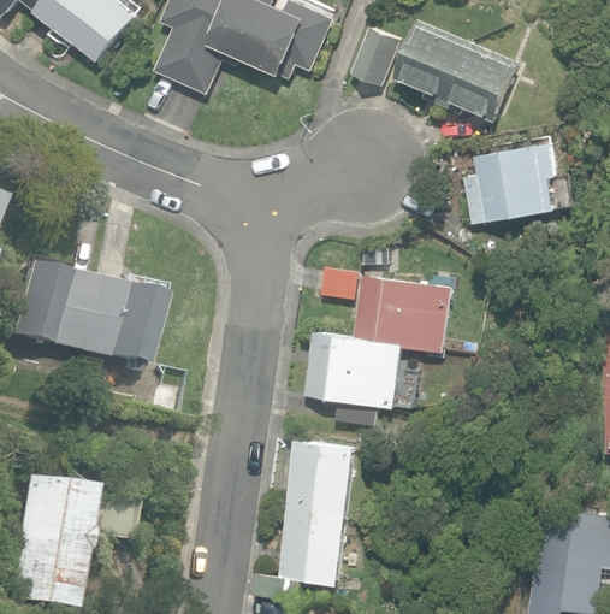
[(6,0),(12,4),(15,0),(19,0),(36,12),(46,0),(6,0)]
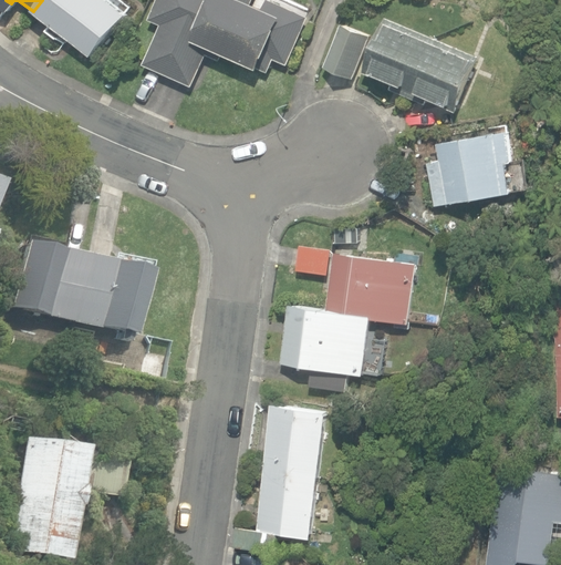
[(103,0),(42,0),(33,11),(90,57),(123,16),(103,0)]
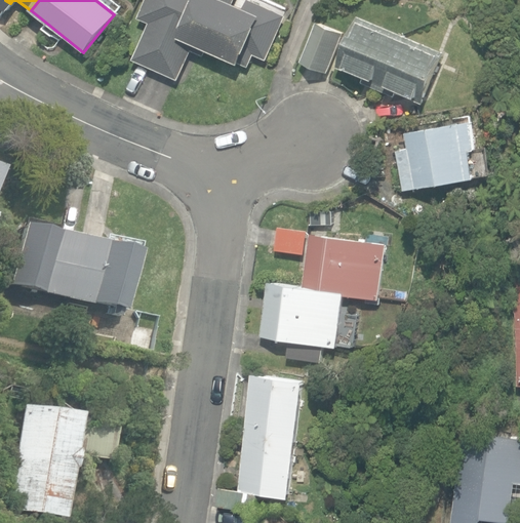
[(131,61),(175,81),(189,51),(202,57),(205,50),(245,69),(251,55),(264,62),(283,17),(246,0),(245,0),(242,8),(231,3),(232,0),(145,0),(136,19),(148,25),(131,61)]
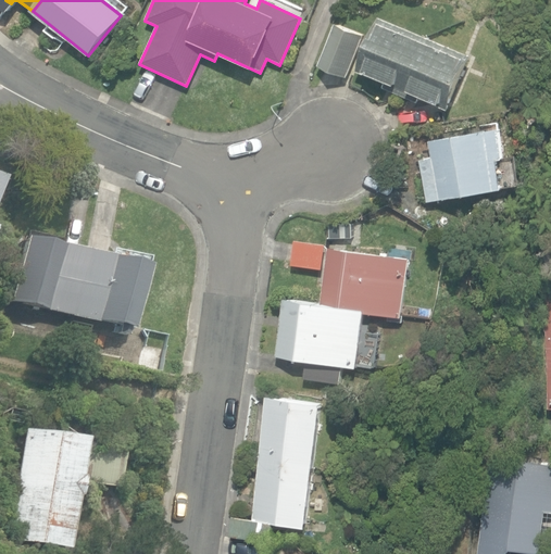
[(418,99),(446,111),(470,57),(379,17),(354,76),(416,103),(418,99)]
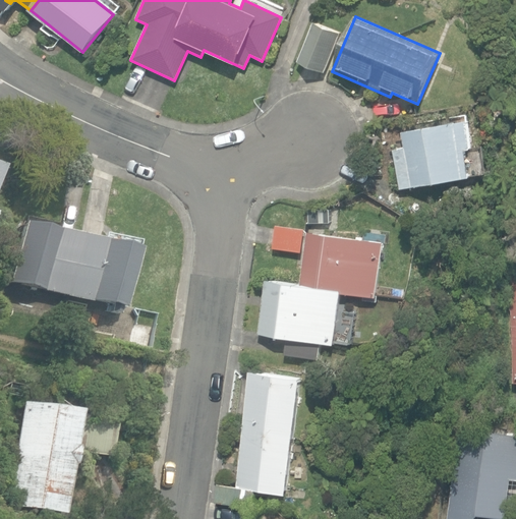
[(296,63),(323,74),(339,35),(312,23),(296,63)]
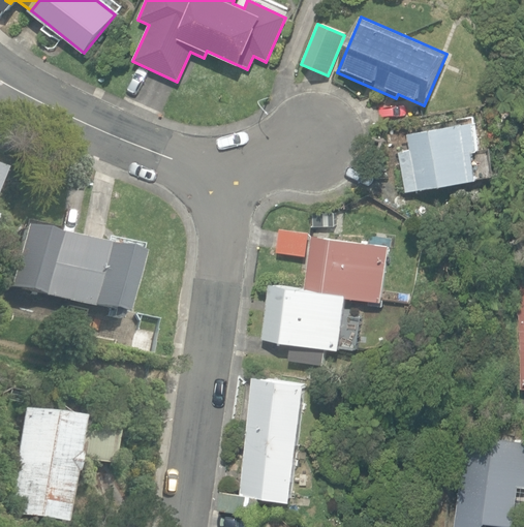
[(396,148),(403,187),(476,176),(471,147),(478,147),(472,119),(405,130),(407,146),(396,148)]
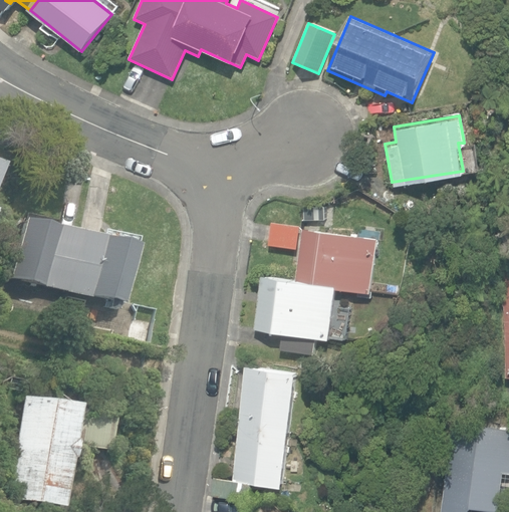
[(301,222),(320,225),(322,211),(303,208),(301,222)]
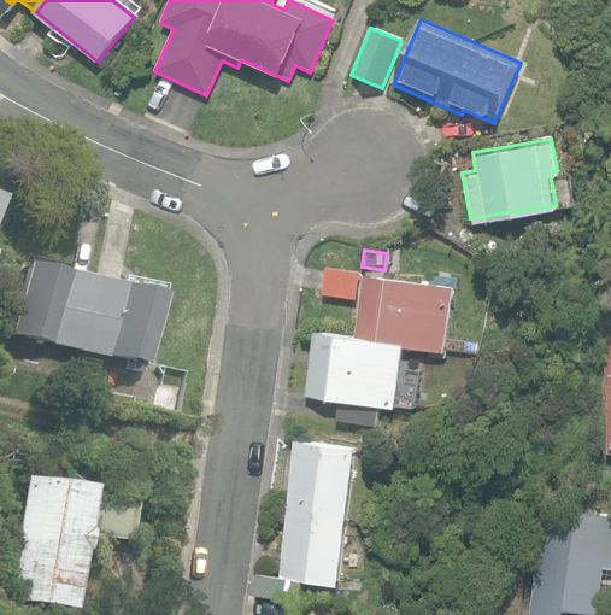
[(122,373),(133,375),(135,367),(140,368),(156,297),(18,267),(3,338),(124,364),(122,373)]
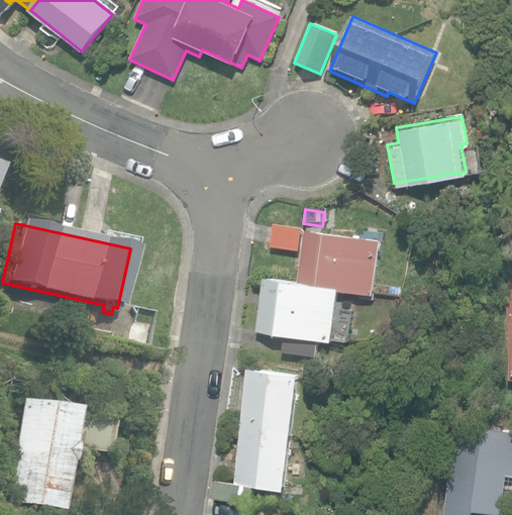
[(268,249),(297,253),(300,229),(271,225),(268,249)]
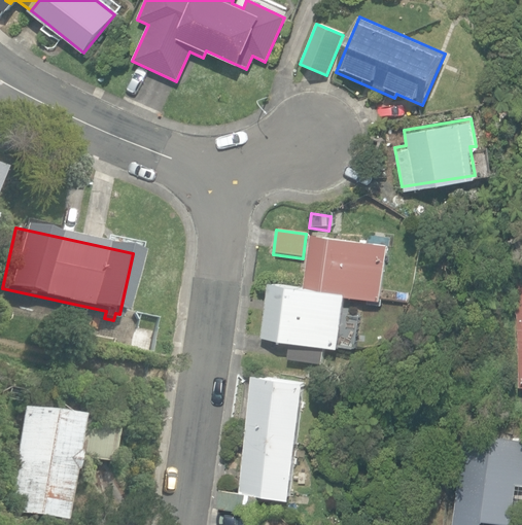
[(387,246),(386,246),(311,234),(302,289),(344,296),(378,302),(387,246)]
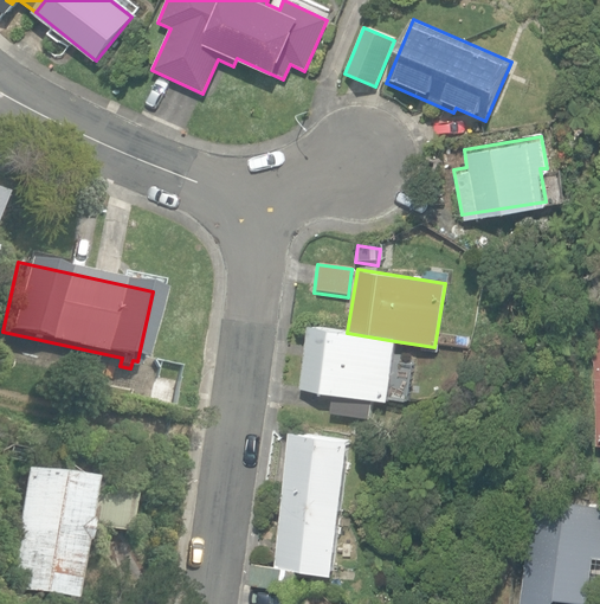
[(395,341),(347,333),(308,327),(297,390),(331,394),(328,415),(367,422),(371,399),(385,403),(395,341)]
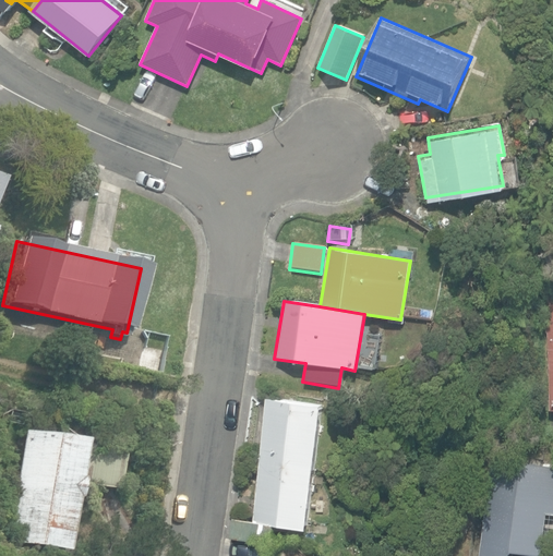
[(259,460),(315,469),(325,405),(268,397),(259,460)]
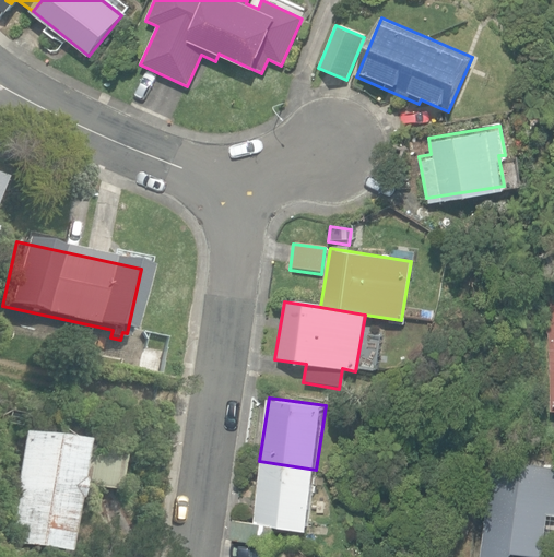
[(1,545),(63,554),(70,500),(72,500),(74,487),(114,493),(119,453),(78,448),(79,443),(16,435),(1,545)]
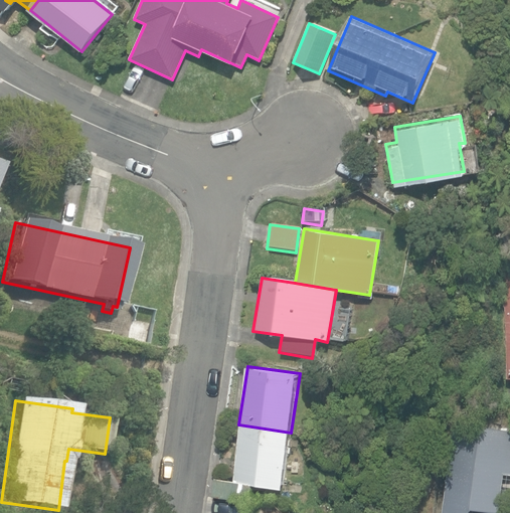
[(471,512),(472,509),(493,512),(500,512),(505,473),(509,473),(509,429),(453,422),(441,512),(471,512)]
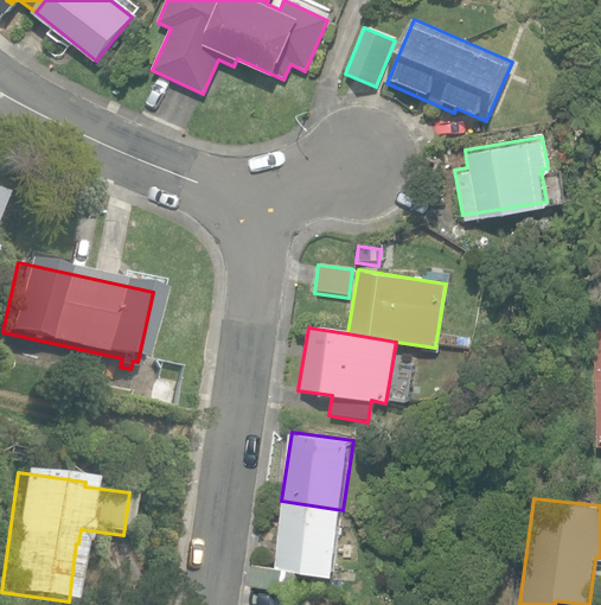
[(333,577),(343,510),(281,501),(272,567),(251,565),(249,587),(295,593),(298,572),(333,577)]
